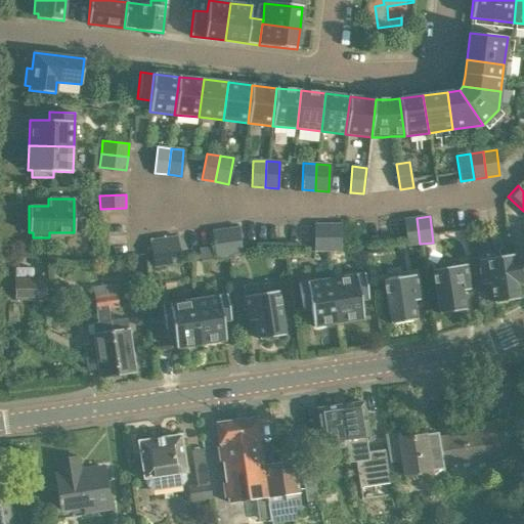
[(420,244),(417,218),(403,219),(407,246),(420,244)]
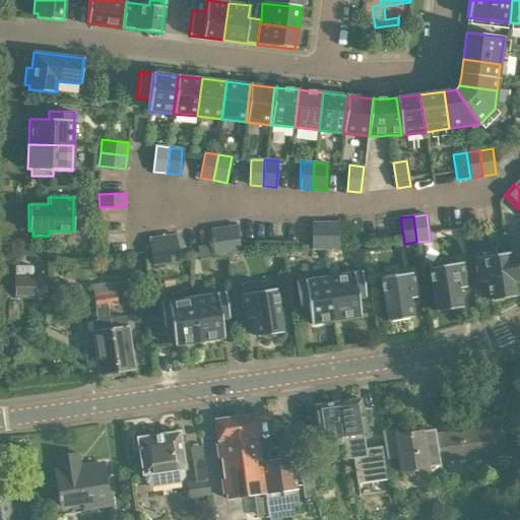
[(325,249),(325,222),(312,222),(312,249),(325,249)]
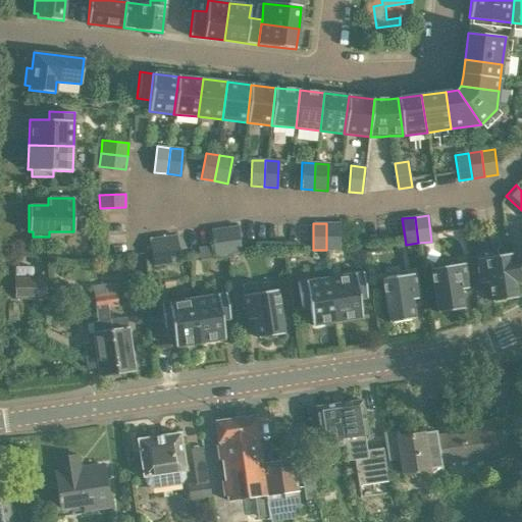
[(340,223),(326,223),(326,250),(340,250),(340,223)]
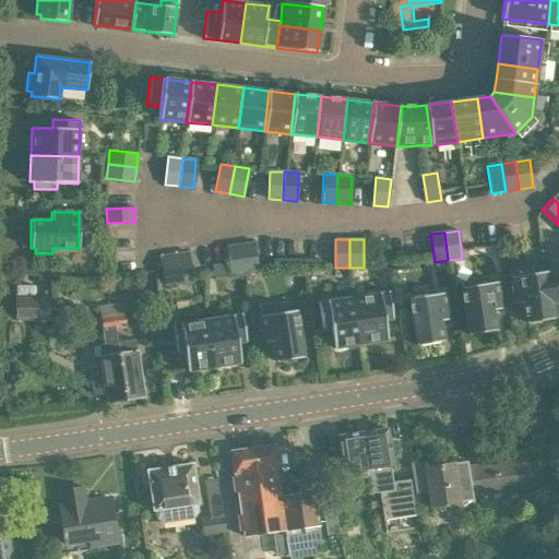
[(253,242),(240,245),(244,273),(258,271),(253,242)]
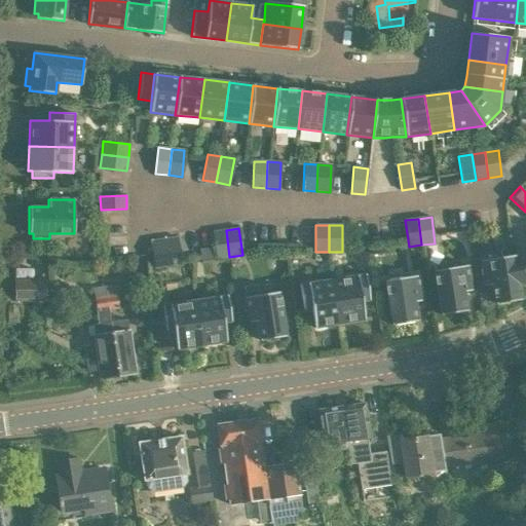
[(229,257),(226,230),(213,232),(216,259),(229,257)]
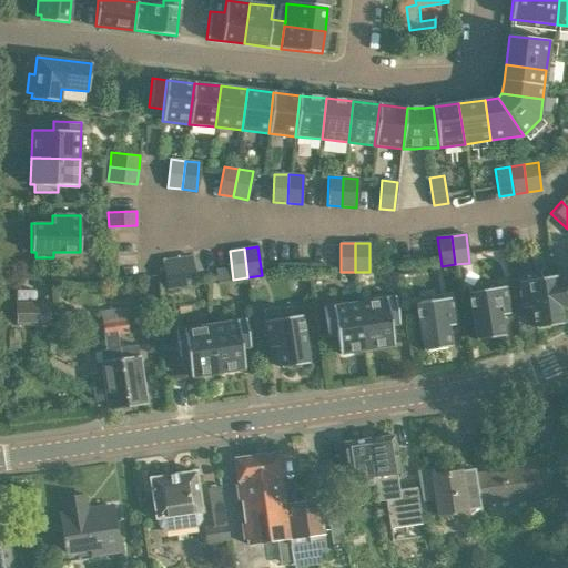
[(162,261),(166,288),(195,285),(191,256),(162,261)]
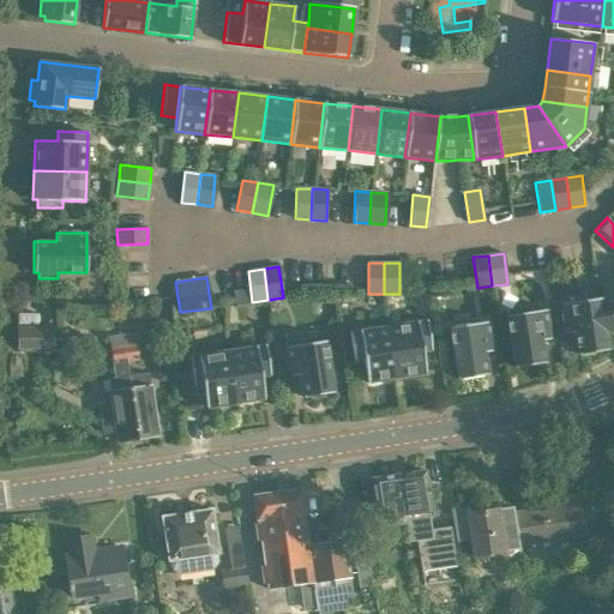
[(613,283),(600,299),(605,332),(606,332),(613,331),(613,283)]
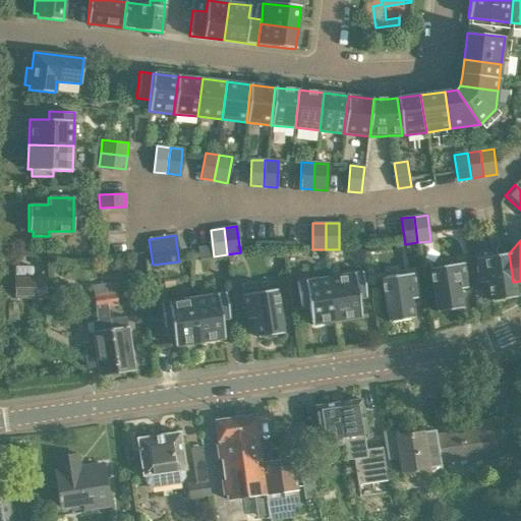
[(208,246),(197,248),(198,261),(209,259),(208,246)]
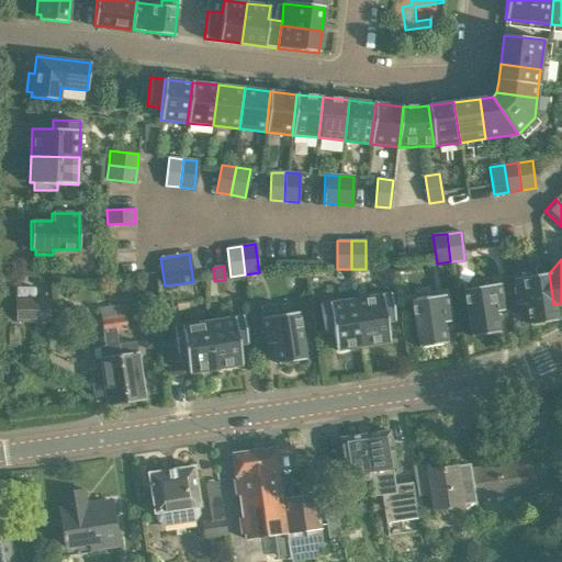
[(553,304),(549,273),(513,279),(517,306),(526,304),(529,325),(557,321),(554,304),(553,304)]
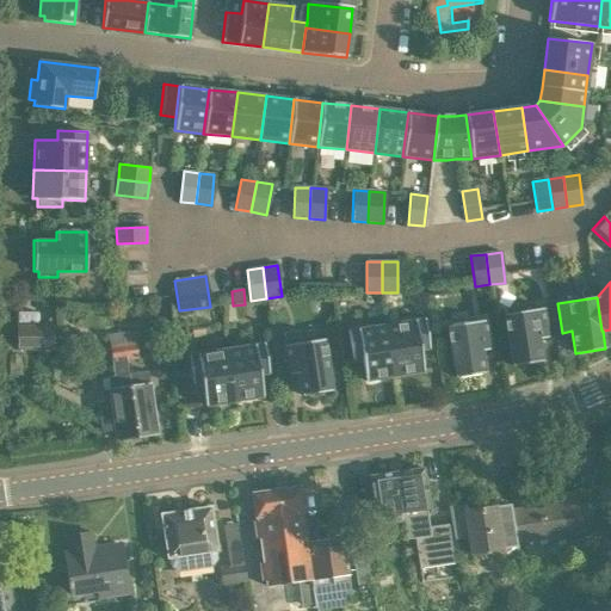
[(542,362),(538,339),(548,338),(543,308),(504,314),(512,366),(542,362)]
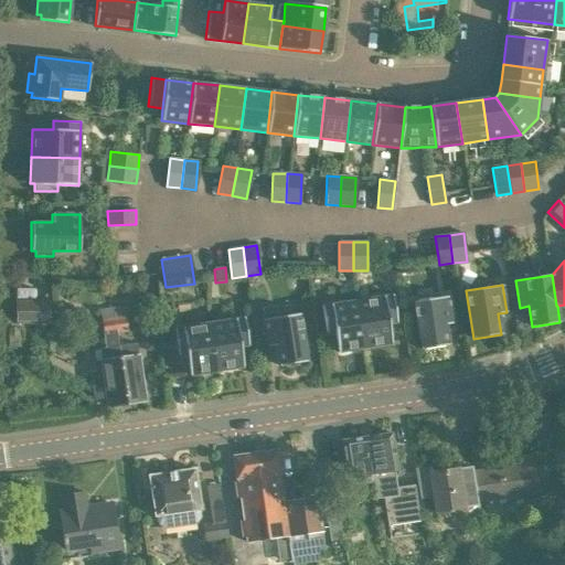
[(393,296),(356,300),(364,349),(392,344),(388,323),(397,322),(393,296)]
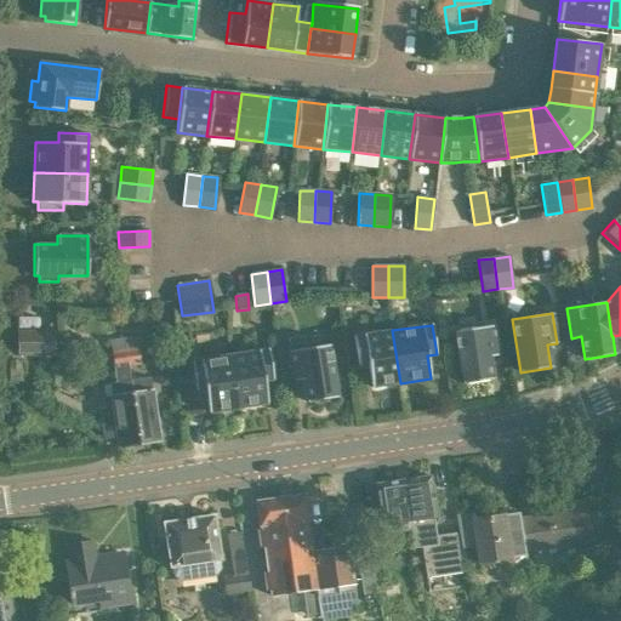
[(454,331),(462,385),(493,380),(489,357),(499,355),(494,325),(454,331)]
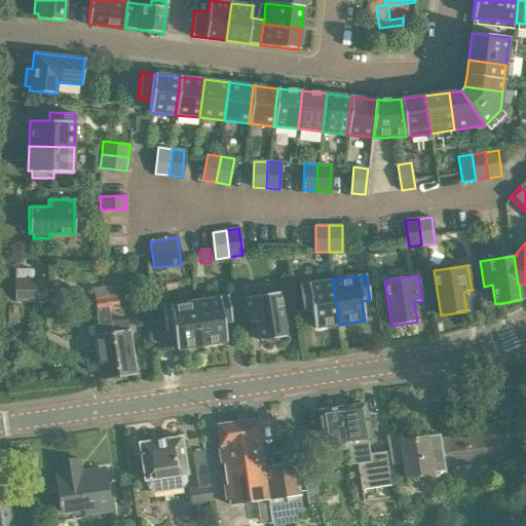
[(339,325),(332,279),(299,285),(303,310),(311,309),(314,328),(339,325)]
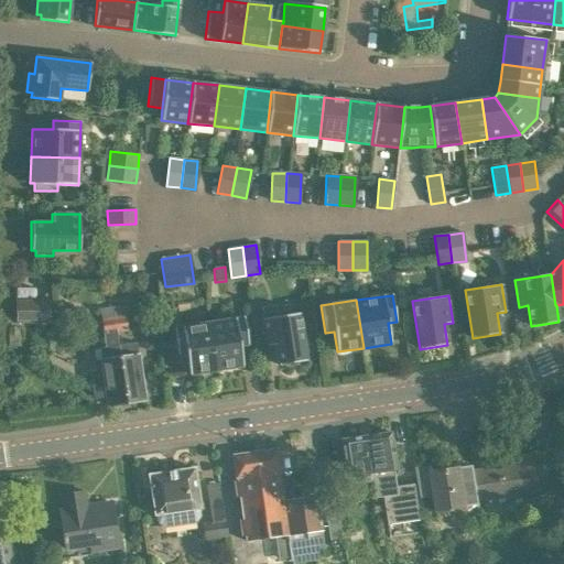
[(17,301),(17,317),(36,317),(36,301),(17,301)]
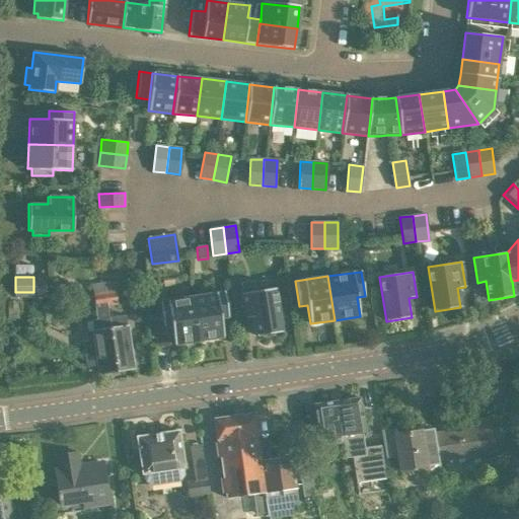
[(253,280),(239,283),(245,318),(253,317),(255,336),(282,332),(275,288),(255,291),(253,280)]
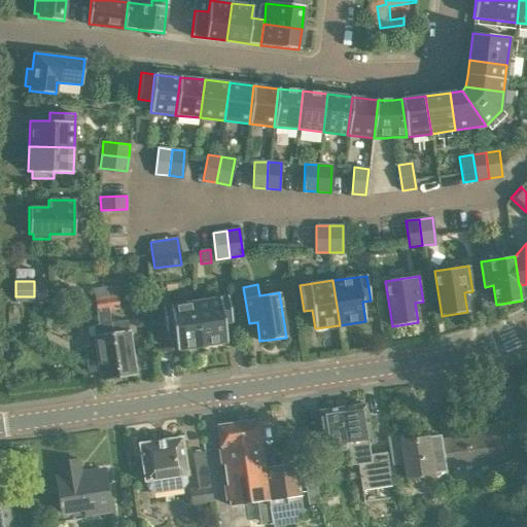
[(116,286),(105,287),(108,310),(119,309),(116,286)]
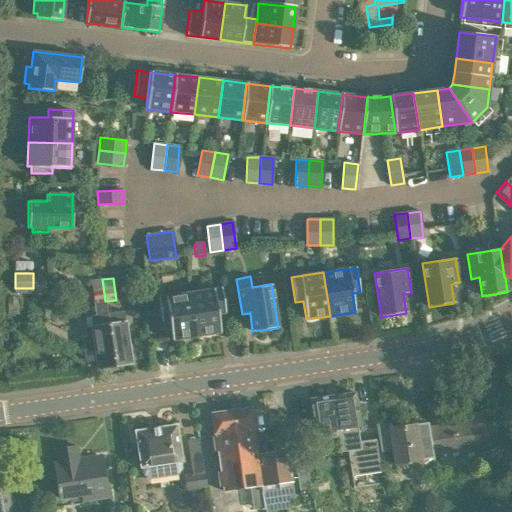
[(93,340),(82,342),(85,361),(96,360),(97,368),(114,365),(107,313),(105,301),(102,279),(91,281),(95,315),(90,316),(91,326),(91,327),(93,340)]
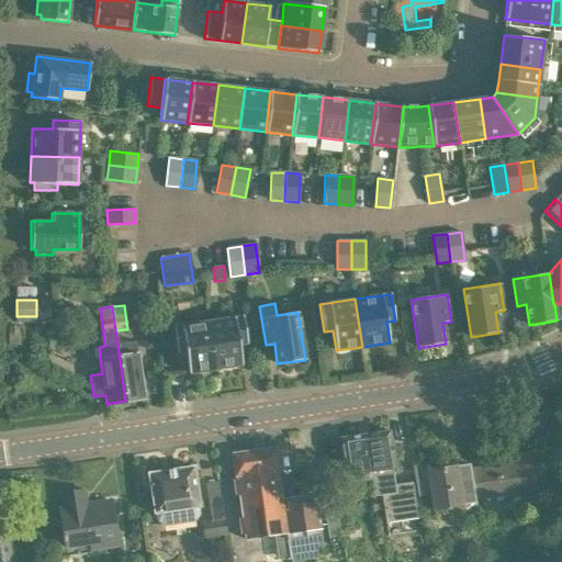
[(244,316),(208,322),(215,369),(243,366),(239,345),(247,344),(244,316)]
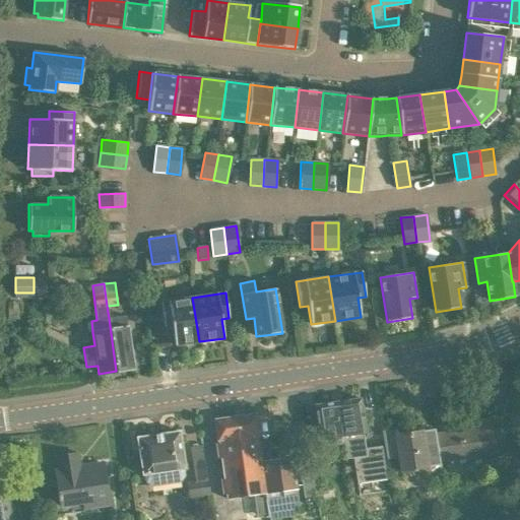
[(199,341),(192,298),(159,303),(164,328),(171,327),(174,345),(199,341)]
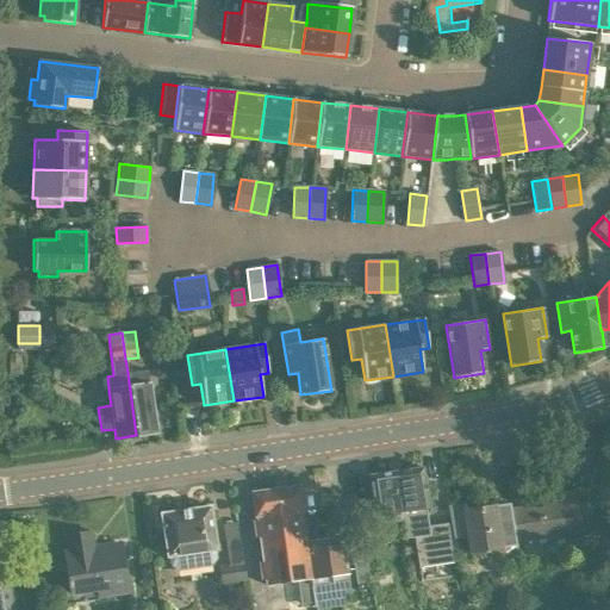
[(147,371),(128,373),(136,435),(156,433),(149,384),(147,371)]
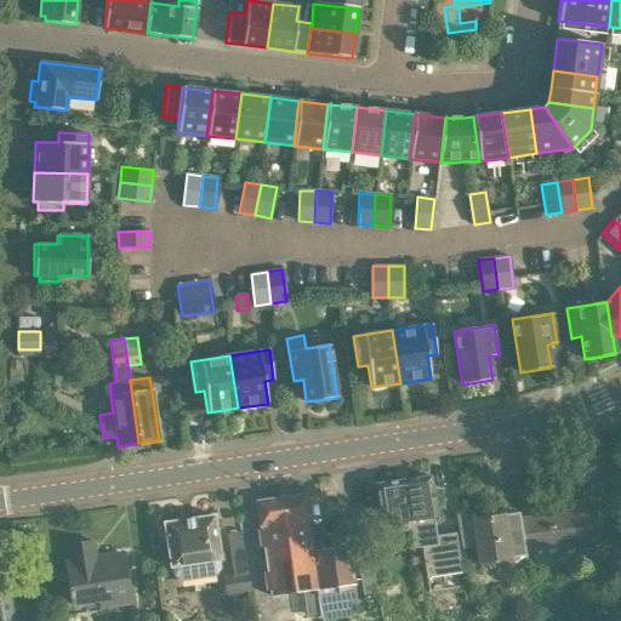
[(429,477),(403,480),(410,531),(412,547),(421,546),(427,592),(463,587),(455,533),(436,536),(433,518),(436,518),(429,477)]
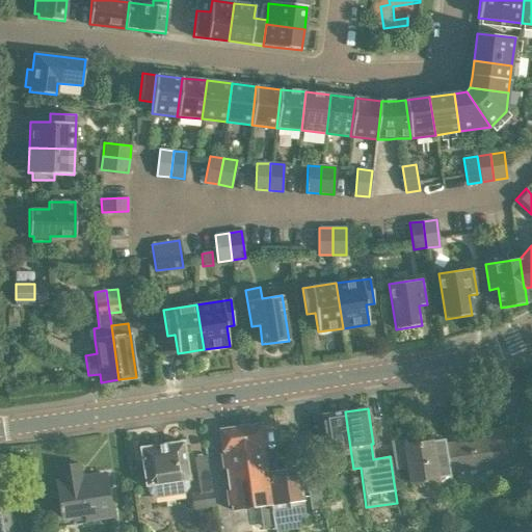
[(325,441),(309,444),(311,456),(327,454),(328,458),(351,455),(345,411),(322,415),(325,441)]
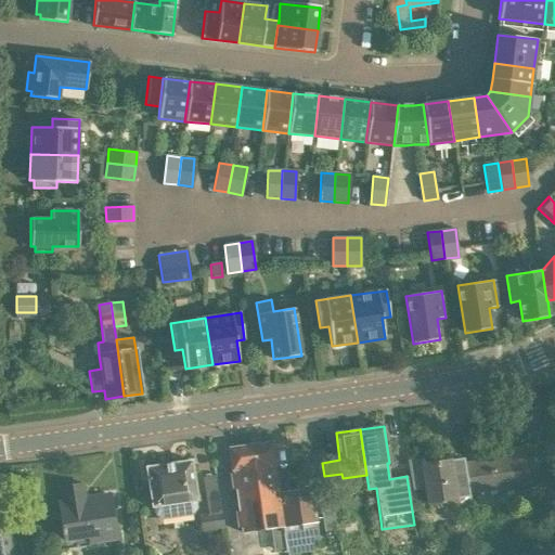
[(271,442),(229,448),(232,470),(242,532),(258,530),(261,554),(266,554),(285,552),(283,533),(279,494),(275,472),(275,464),(271,442)]
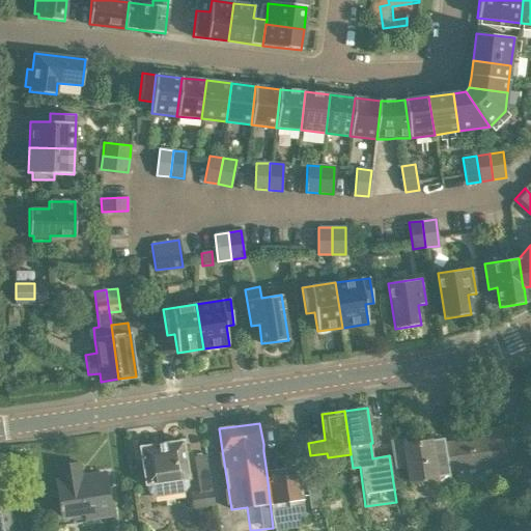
[(478,438),(444,443),(447,469),(458,467),(458,471),(506,464),(503,446),(500,427),(477,430),(478,438)]
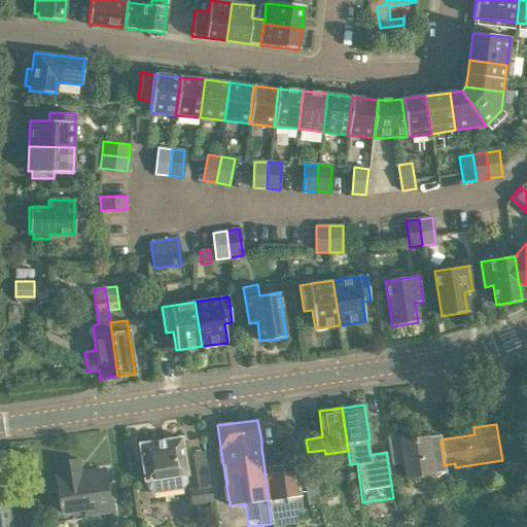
[(444,465),(441,440),(440,434),(427,436),(427,435),(399,440),(398,434),(386,436),(389,453),(401,451),(406,479),(432,475),(431,466),(444,465)]
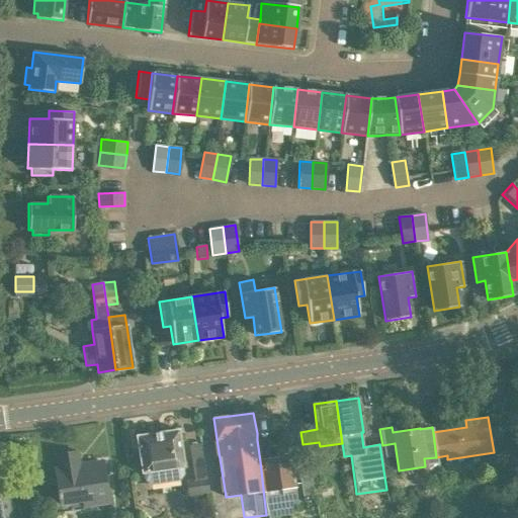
[(137,436),(142,472),(145,472),(146,480),(152,485),(179,480),(184,473),(183,466),(178,430),(137,436)]
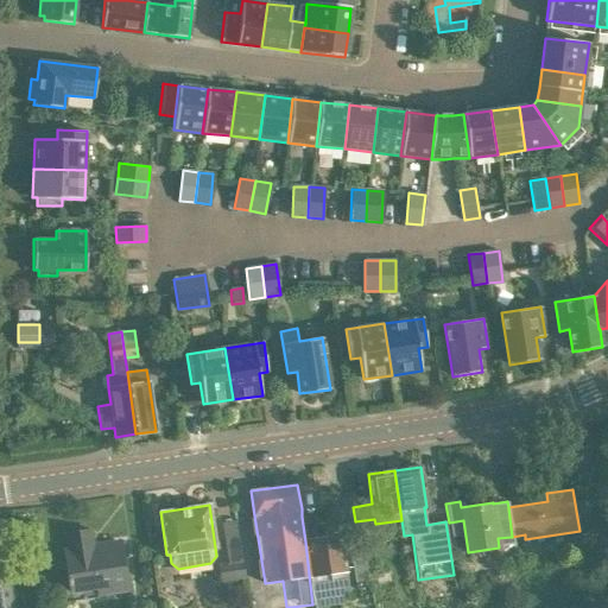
[(238,519),(222,521),(228,563),(244,561),(238,519)]
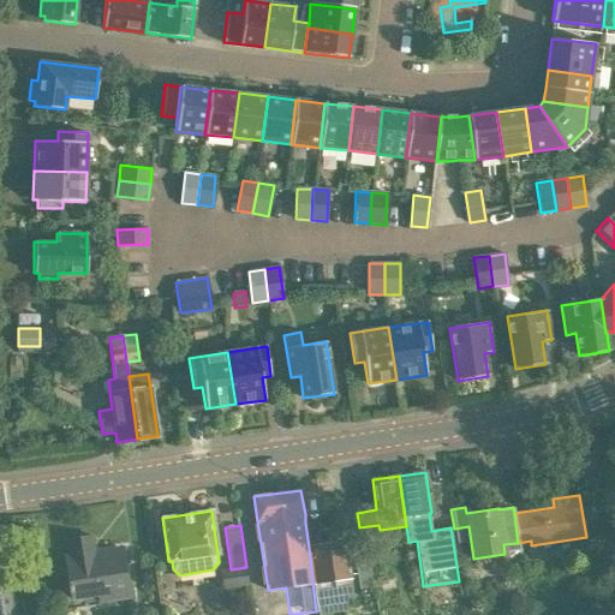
[(65,557),(71,598),(97,593),(99,602),(129,597),(121,548),(96,553),(94,535),(66,538),(69,556),(65,557)]
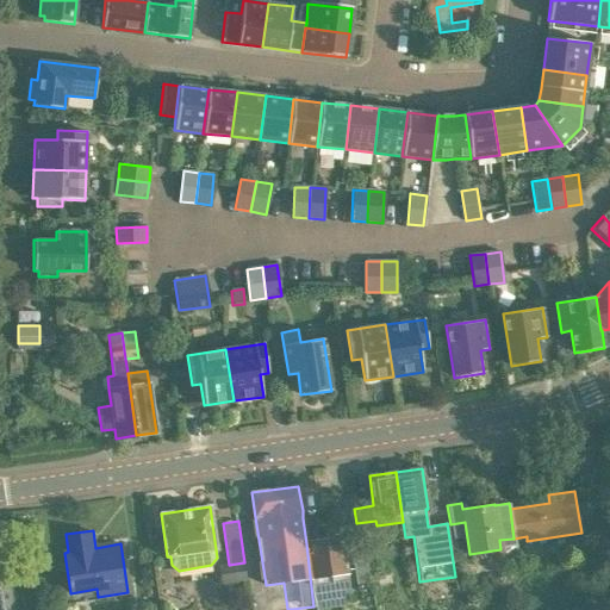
[(362,536),(352,539),(354,558),(353,558),(356,583),(369,582),(362,536)]
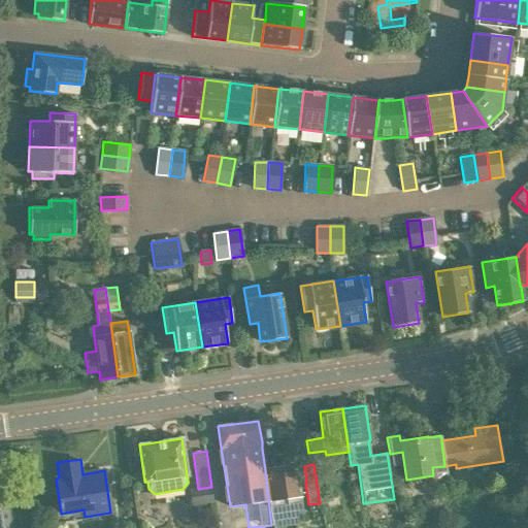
[(296,465),(265,470),(269,507),(288,504),(287,498),(300,496),(296,465)]
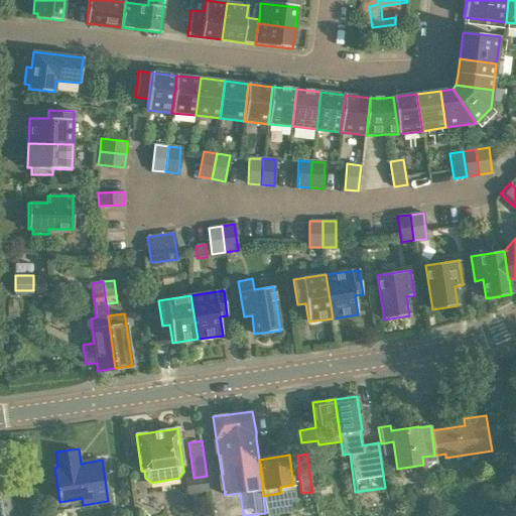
[(206,477),(184,480),(186,493),(208,490),(206,477)]
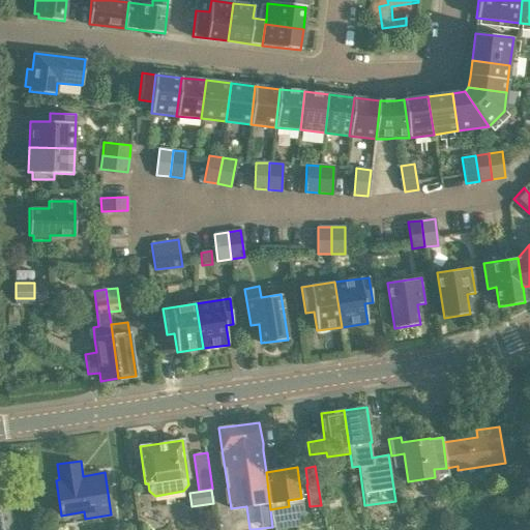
[(0,529),(11,529),(7,502),(0,502),(0,529)]
